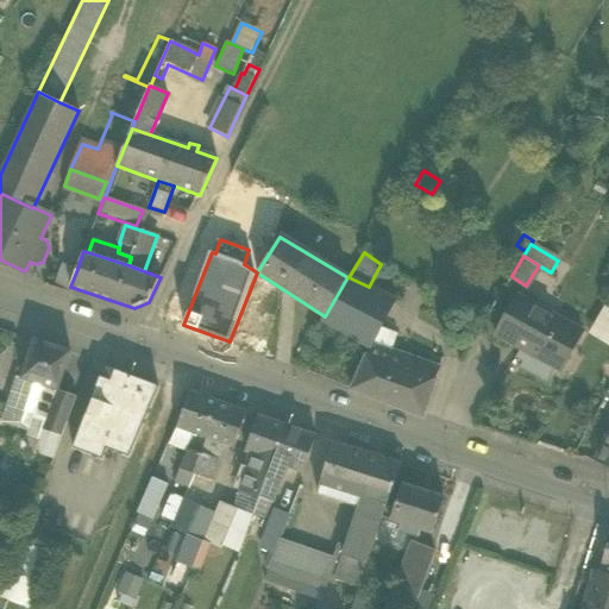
[(54,289),(68,293),(70,287),(77,269),(63,264),(58,277),(50,274),(45,286),(54,289)]
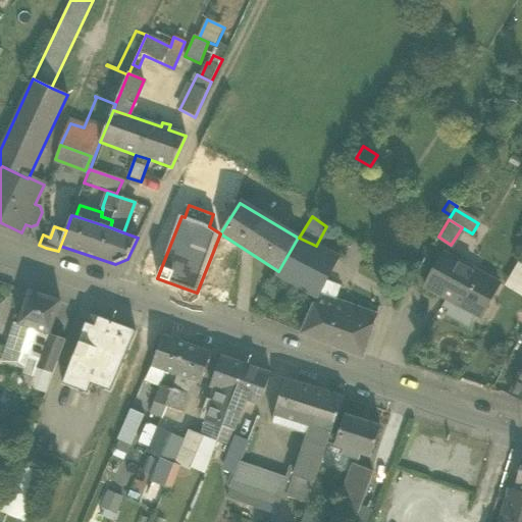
[(316,298),(317,299),(319,295),(327,279),(340,257),(316,246),(299,238),(275,275),(316,298)]
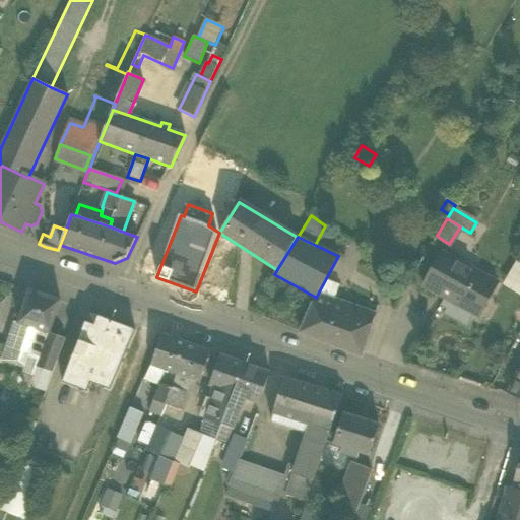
[(424,285),(445,298),(474,314),(479,317),(498,283),(441,252),(424,285)]
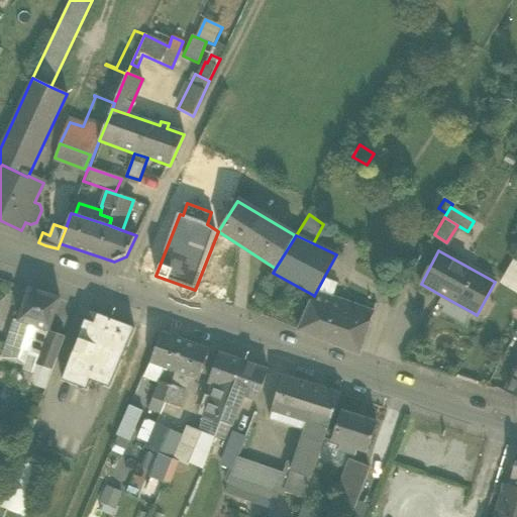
[(500,284),(511,290),(516,280),(516,262),(514,261),(500,284)]
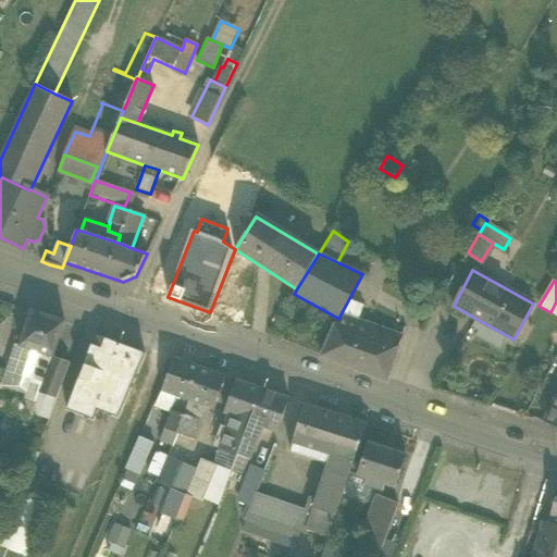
[(349,298),(341,314),(359,321),(367,308),(349,298)]
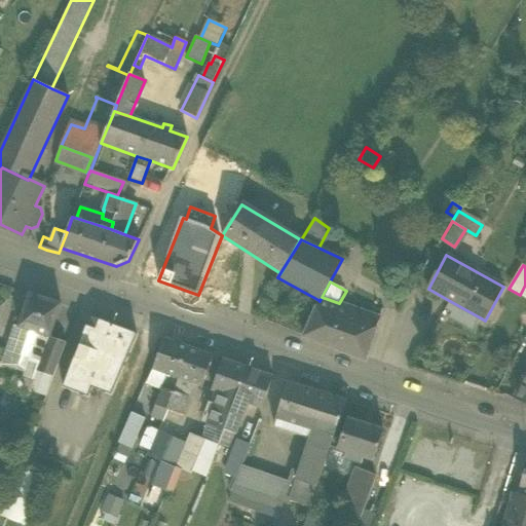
[(8,351),(40,362),(48,337),(49,338),(49,337),(61,304),(30,294),(19,327),(17,327),(8,351)]
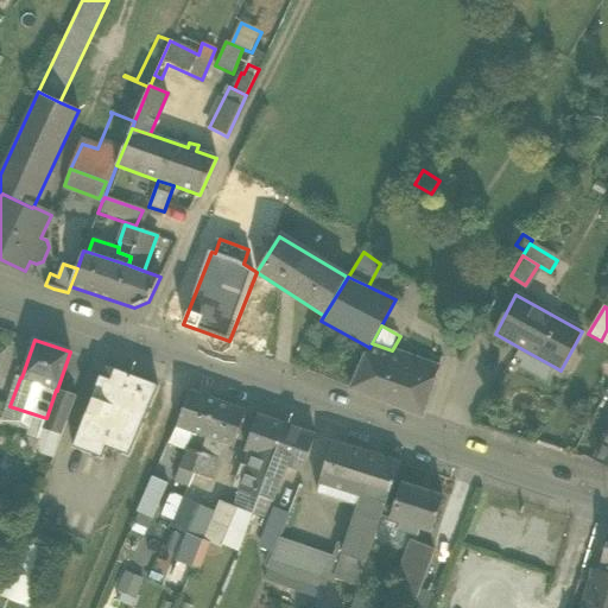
[(439,368),(392,350),(372,343),(369,348),(368,347),(354,380),(350,388),(422,415),(439,368)]
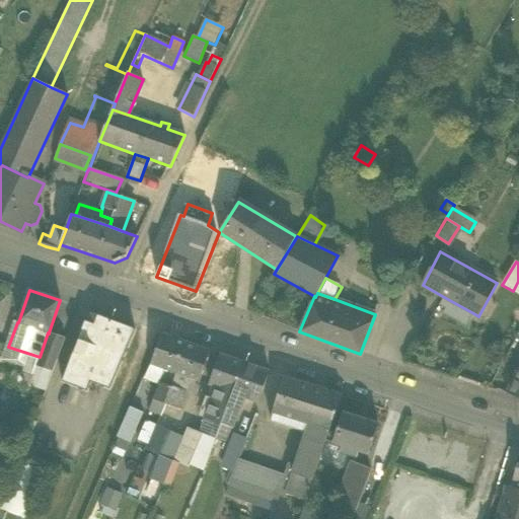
[(469,320),(473,313),(444,297),(440,304),(469,320)]
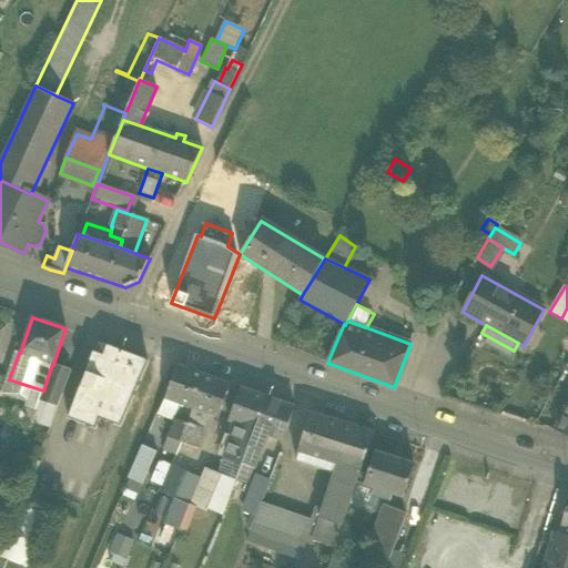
[(148,361),(97,341),(68,417),(95,428),(99,418),(120,425),(148,361)]
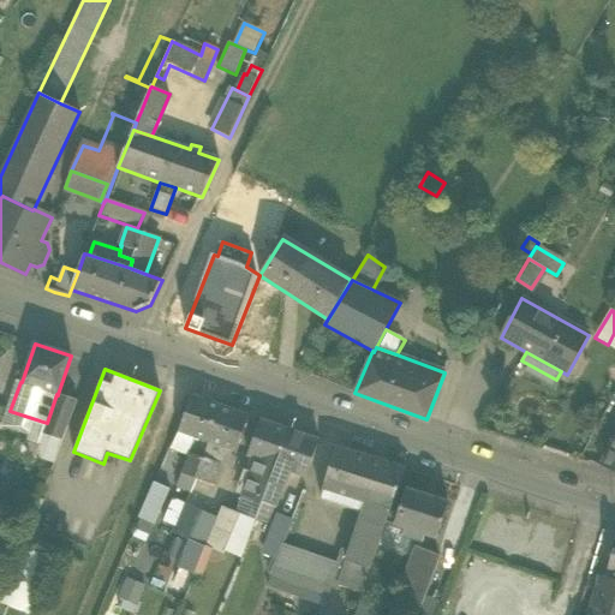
[(43,435),(63,441),(77,401),(58,394),(58,395),(57,394),(47,423),(43,435)]
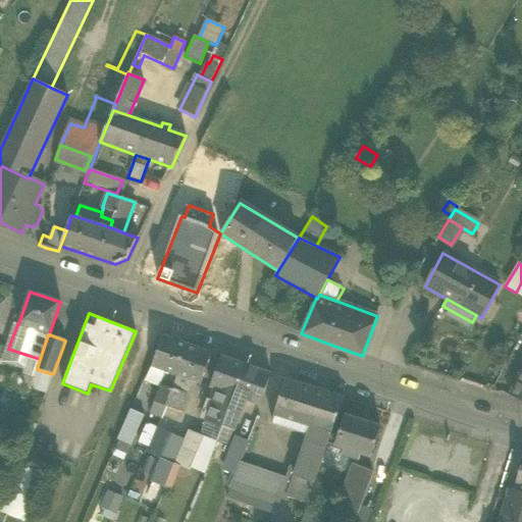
[(151,366),(165,371),(177,375),(188,345),(162,335),(151,366)]
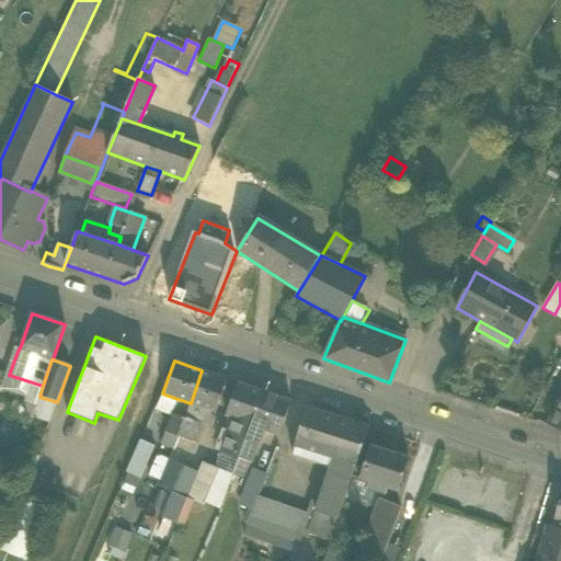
[(202,370),(191,403),(206,409),(216,412),(228,380),(202,370)]
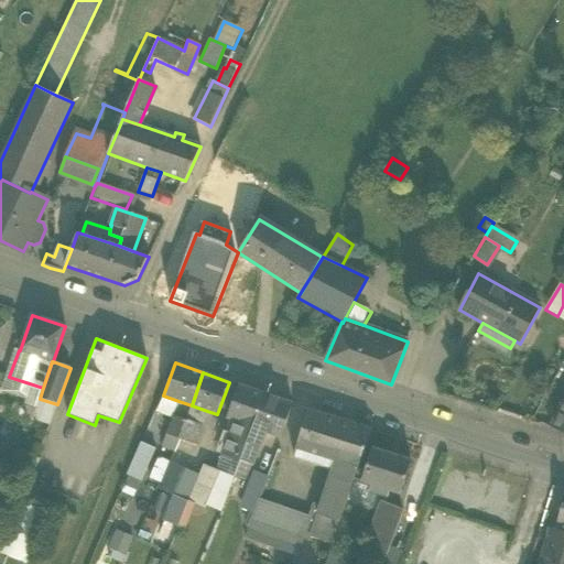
[(39,402),(40,399),(43,388),(9,377),(4,391),(39,402)]
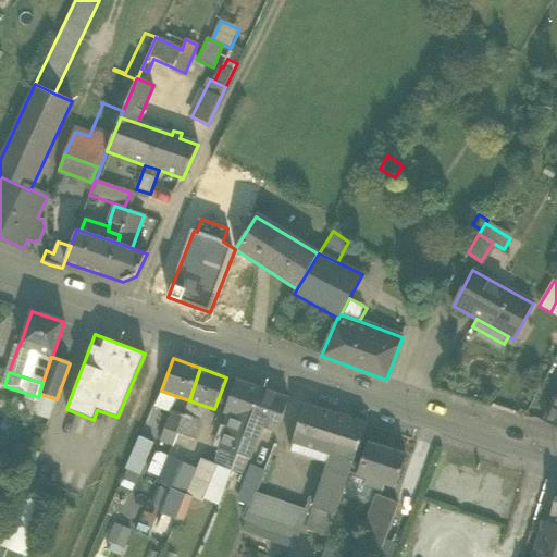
[(224,413),(233,416),(250,422),(262,390),(236,381),(224,413)]
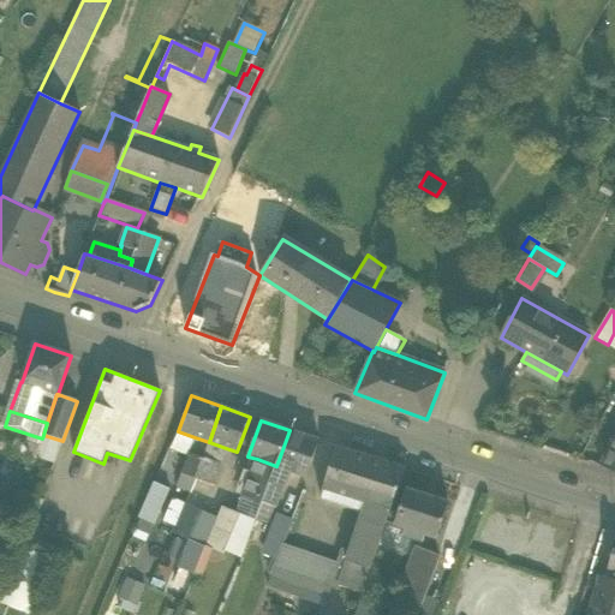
[(290,430),(276,466),(290,471),(305,477),(318,441),(290,430)]
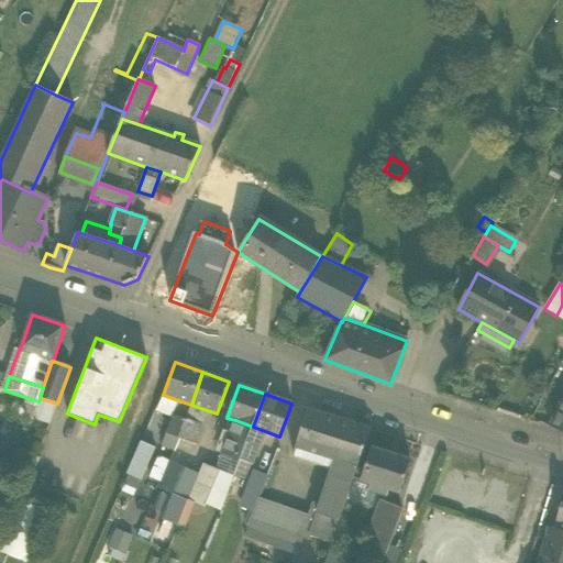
[(178,400),(163,395),(157,411),(173,418),(174,415),(178,400)]
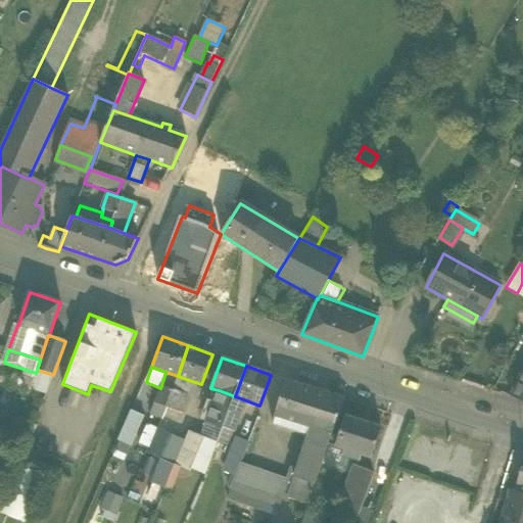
[(522,369),(510,395),(522,401),(522,369)]
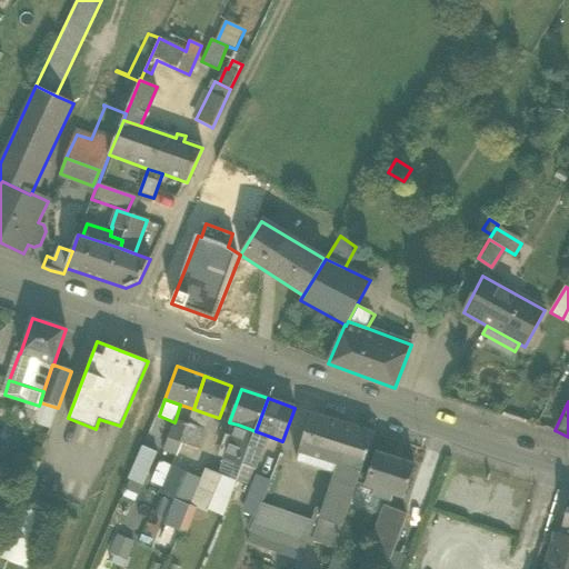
[(189,423),(193,409),(180,405),(176,419),(189,423)]
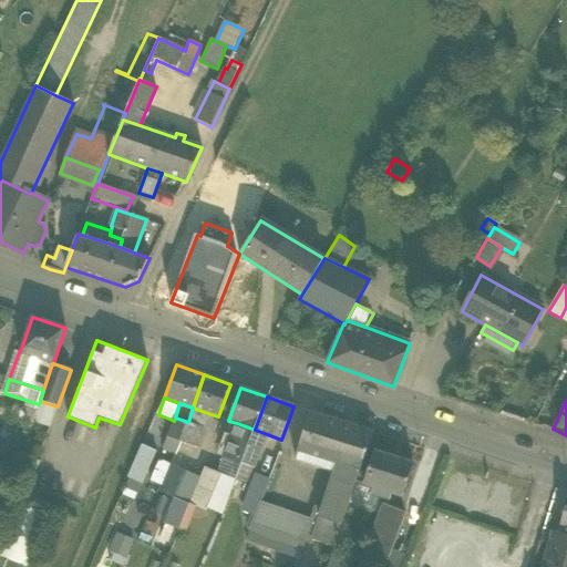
[(206,419),(208,413),(193,408),(188,422),(181,442),(182,442),(197,449),(208,419),(206,419)]
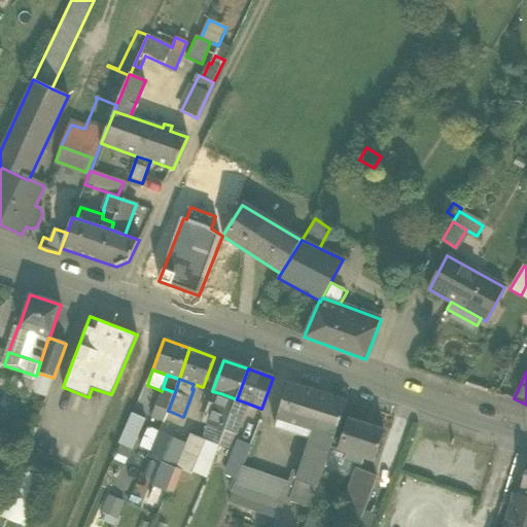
[(275,426),(311,437),(332,445),(347,401),(315,391),(289,383),(275,426)]
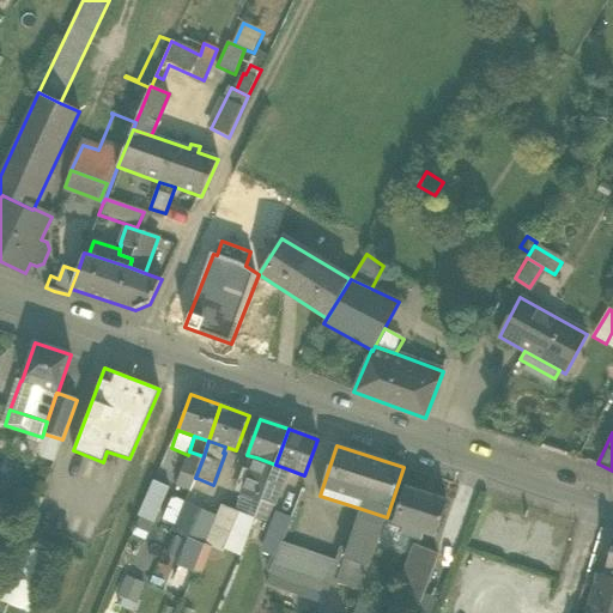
[(188,455),(181,473),(195,478),(204,456),(189,451),(188,455)]
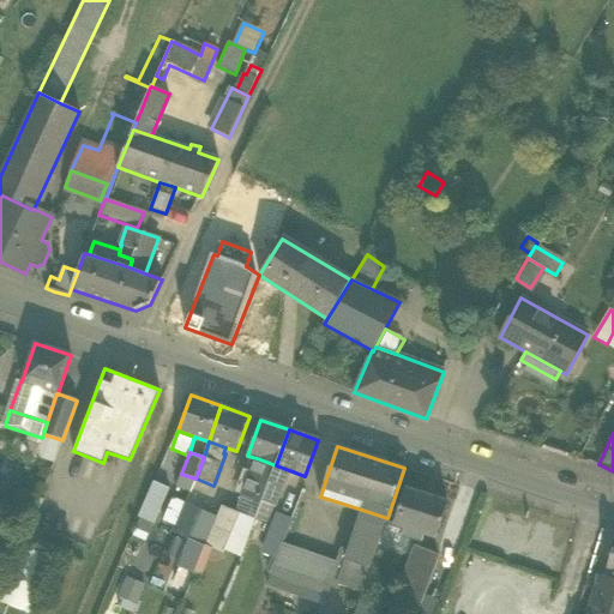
[(270,482),(276,465),(257,458),(242,494),(263,503),(270,482)]
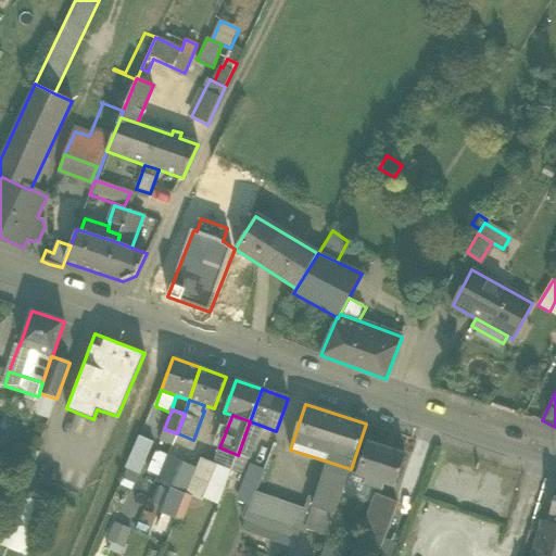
[(256,441),(262,426),(250,421),(244,437),(256,441)]
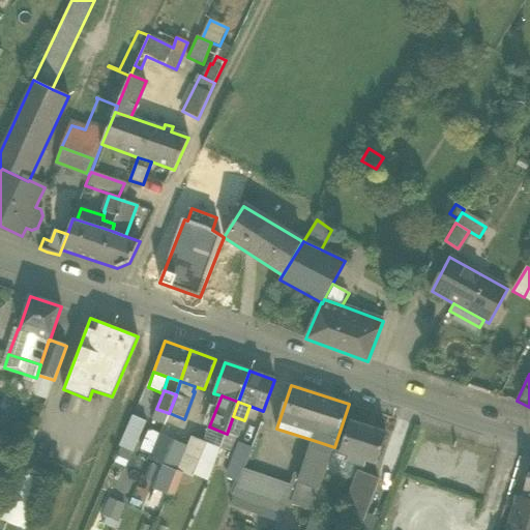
[(170,413),(169,413),(156,409),(152,420),(165,424),(170,413)]
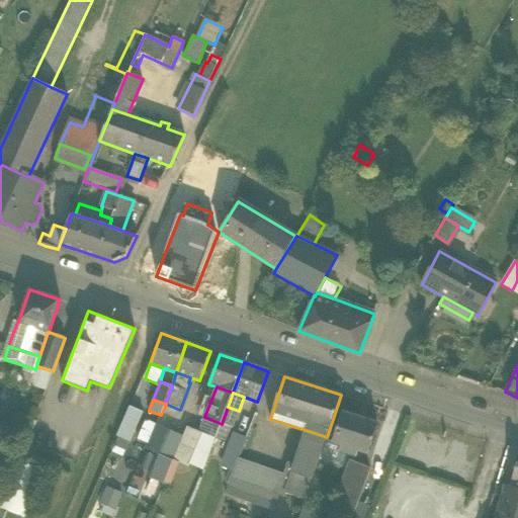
[(119,437),(130,442),(143,412),(130,407),(117,436),(119,437)]
